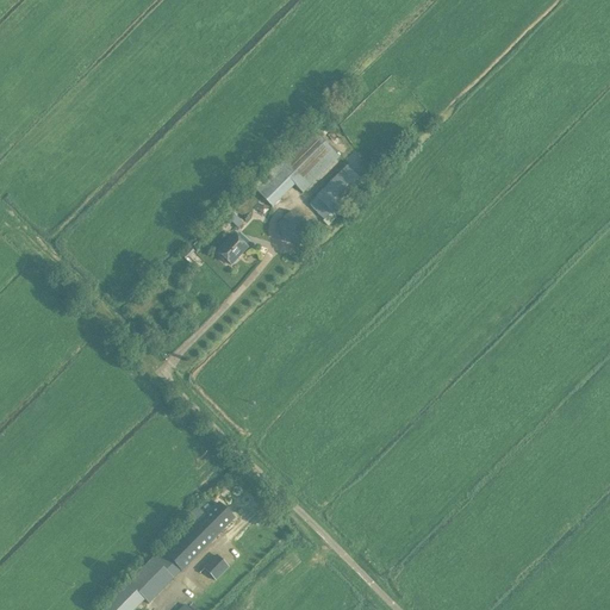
[(294,186),(303,194),(340,159),(309,129),(251,187),(274,209),(294,186)]
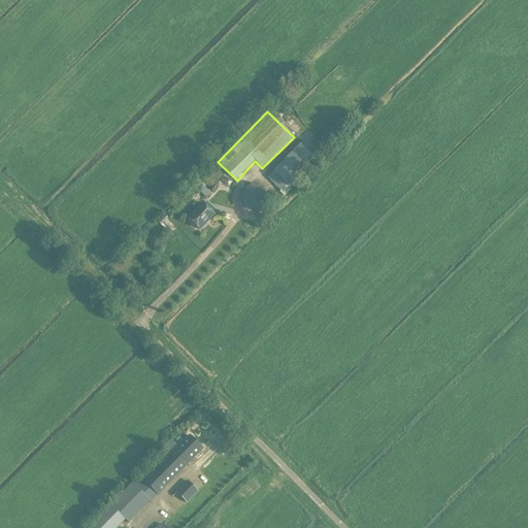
[(287,186),(291,190),(318,162),(300,144),(268,177),(282,191),(287,186)]
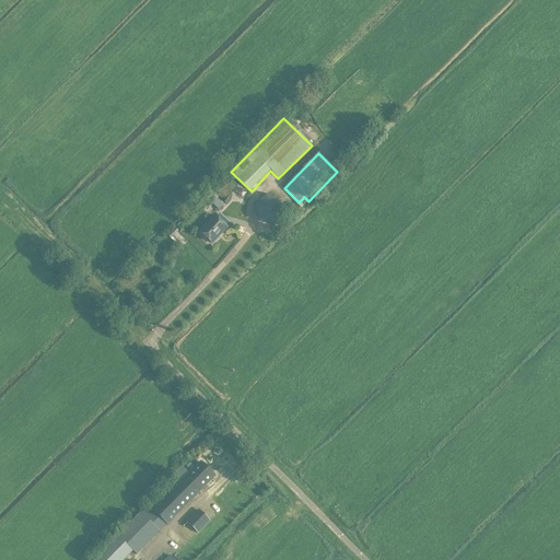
[(242,188),(236,194),(242,199),(246,194),(242,188)]
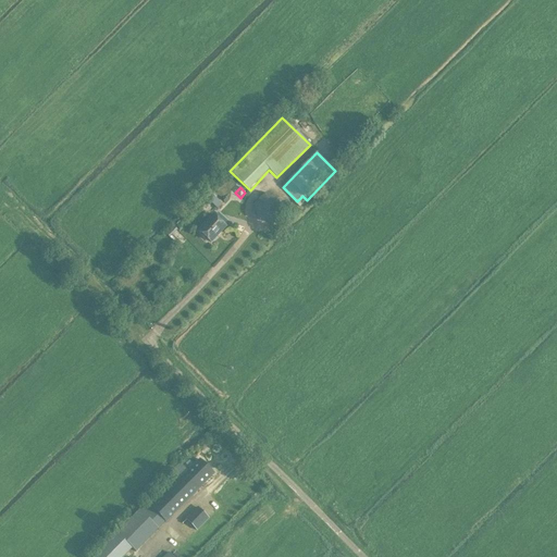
[(222,205),(209,192),(205,197),(218,209),(222,205)]
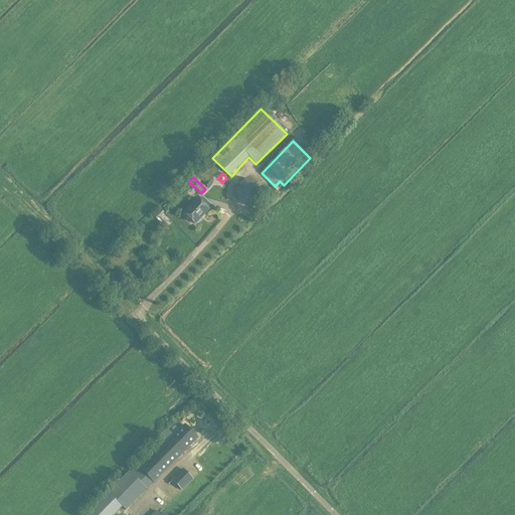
[(184,214),(195,224),(209,210),(197,199),(184,214)]
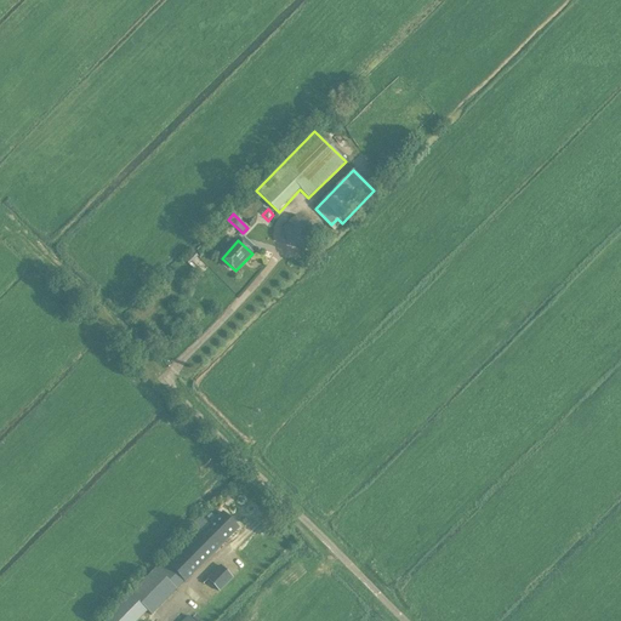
[(169,568),(184,582),(239,529),(223,513),(210,527),(200,517),(191,528),(199,537),(169,568)]
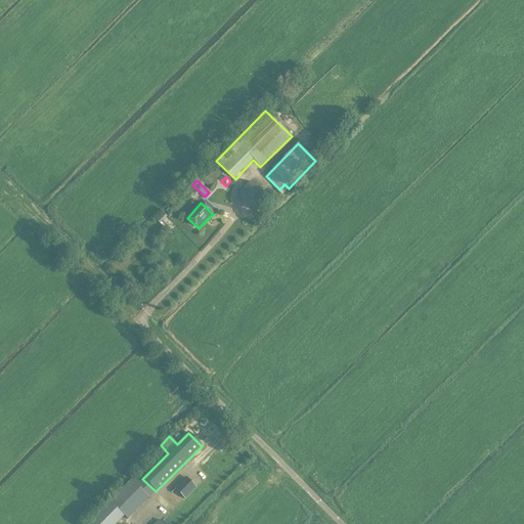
[(156,491),(142,479),(137,474),(110,503),(124,516),(128,520),(156,491)]
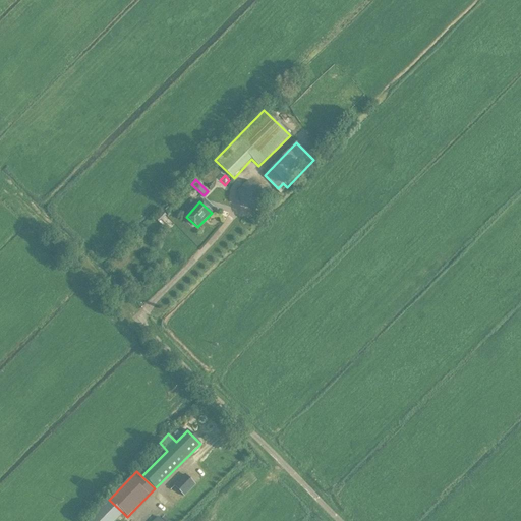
[(163,497),(173,507),(195,485),(185,475),(163,497)]
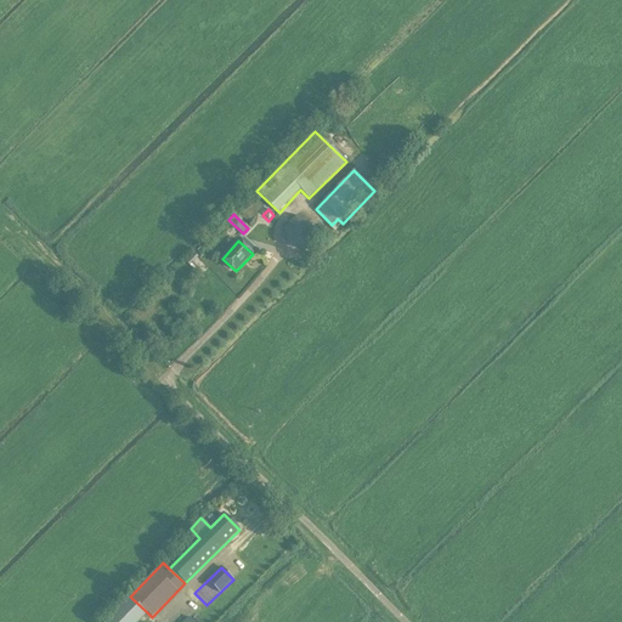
[(137,621),(147,612),(130,597),(105,621),(137,621)]
